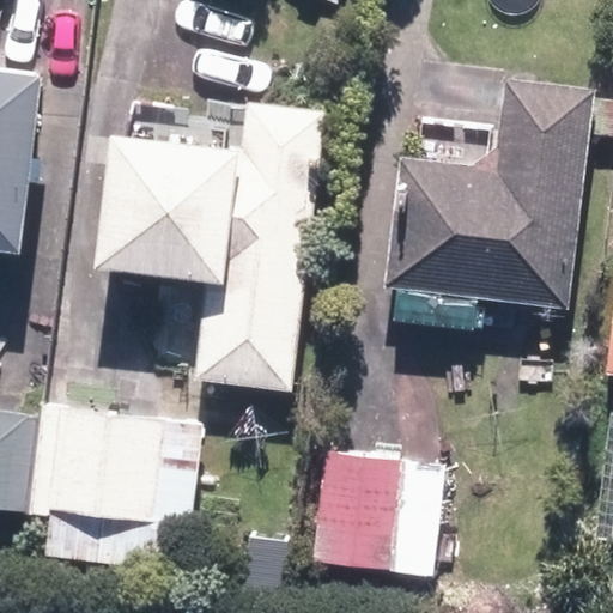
[(0,249),(13,252),(36,73),(0,68),(0,249)]
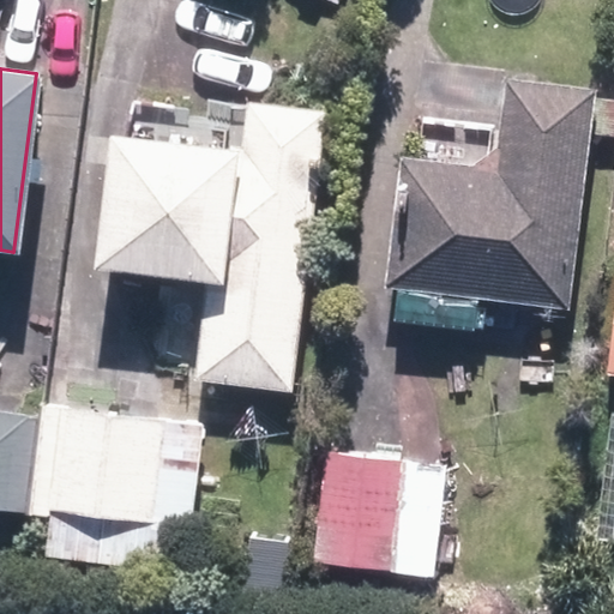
[(396,156),(381,286),(393,287),(389,320),(471,329),(475,296),(565,307),(590,88),(501,77),(495,125),(420,116),(415,158),(396,156)]
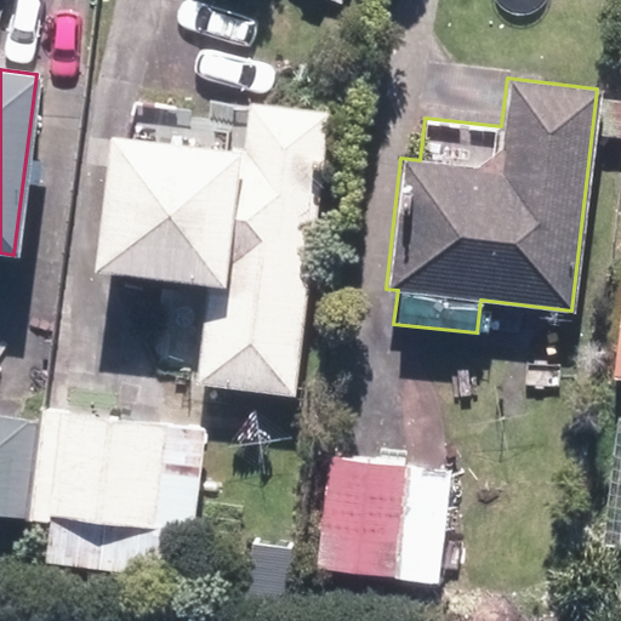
[(292,396),(326,112),(245,102),(239,151),(104,135),(89,271),(205,284),(193,383),(292,396)]
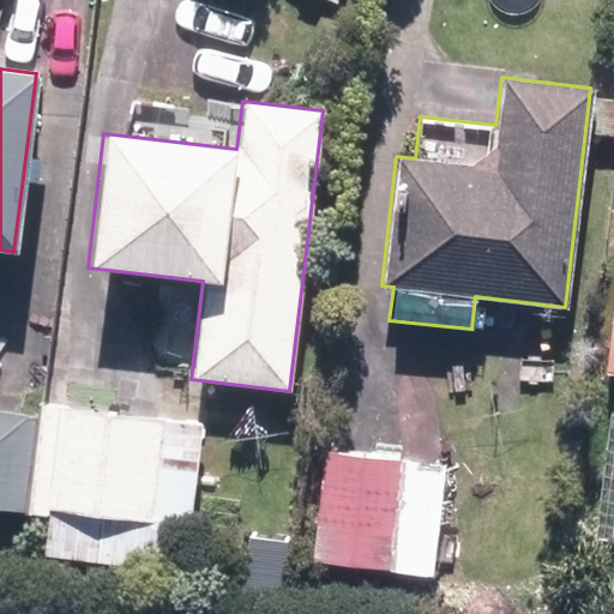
[(613,278),(602,374),(613,375),(613,278)]
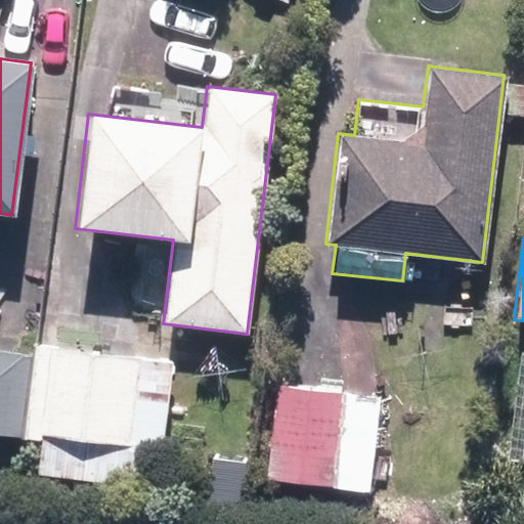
[(34,344),(23,437),(40,438),(36,473),(130,485),(144,451),(161,452),(170,360),(34,344)]
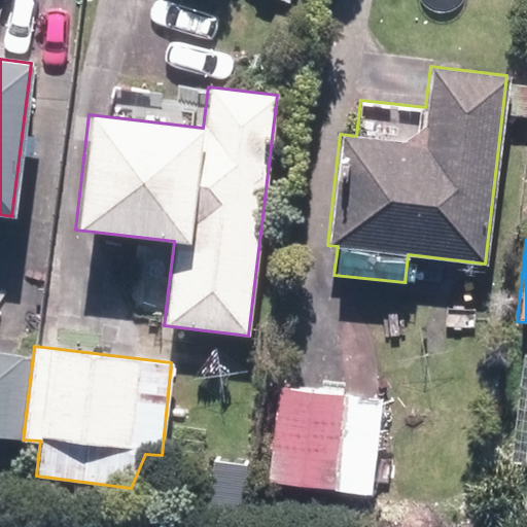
[(0,435),(20,438),(29,355),(0,352),(0,435)]
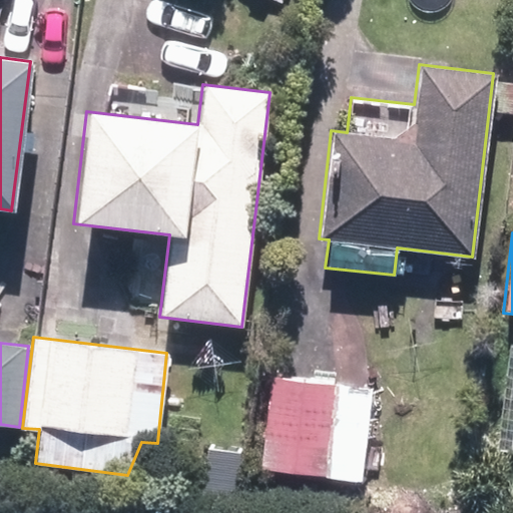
[(270,378),(260,468),(361,482),(371,389),(270,378)]
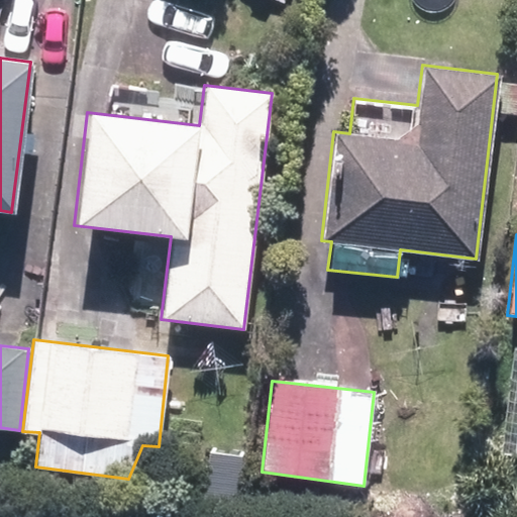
[(208,450),(201,499),(234,503),(240,454),(208,450)]
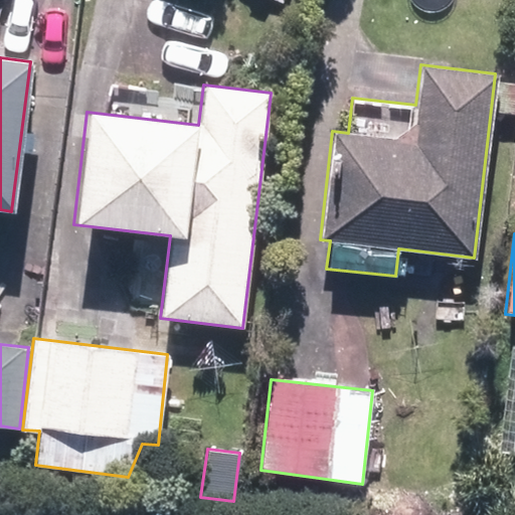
All buildings are outlined.
